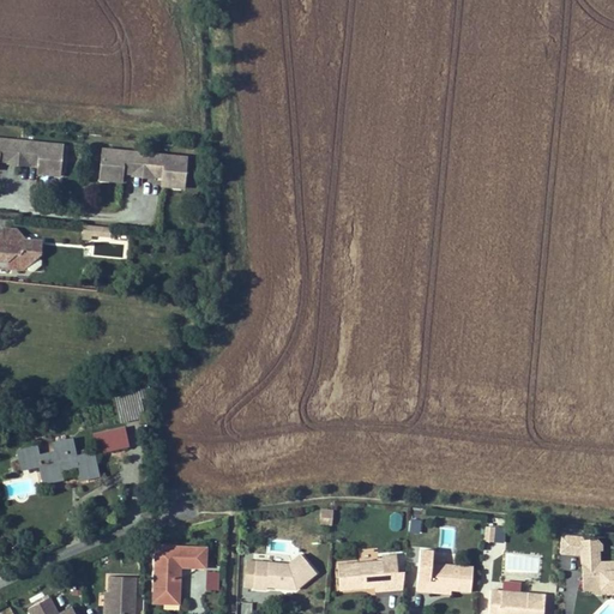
[(20,140),(0,138),(0,152),(7,154),(7,158),(18,160),(20,140)]
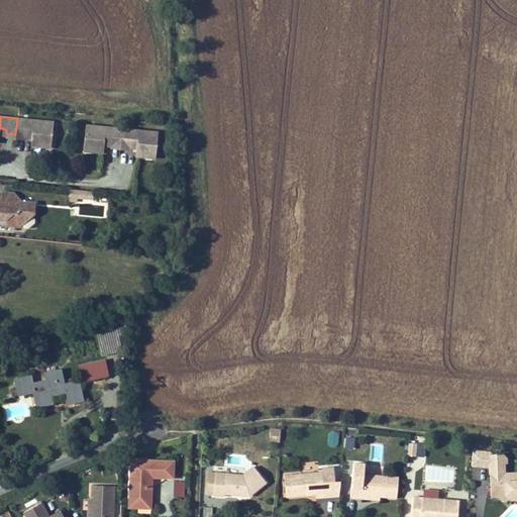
[(50,147),(54,122),(17,118),(15,134),(25,135),(25,131),(32,131),(31,138),(30,145),(50,147)]
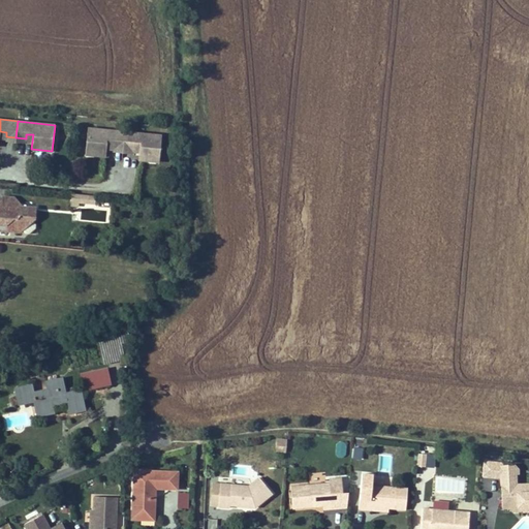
[(125,132),(88,128),(85,155),(105,157),(106,149),(106,143),(114,143),(114,147),(123,148),(125,132)]
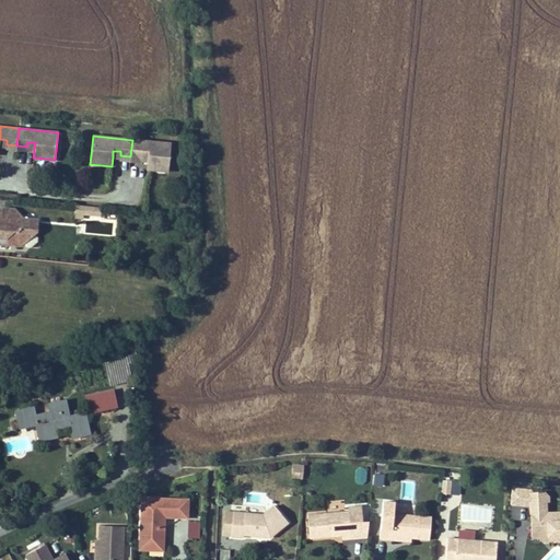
[(7,140),(0,139),(0,146),(16,148),(16,146),(7,144),(7,140)]
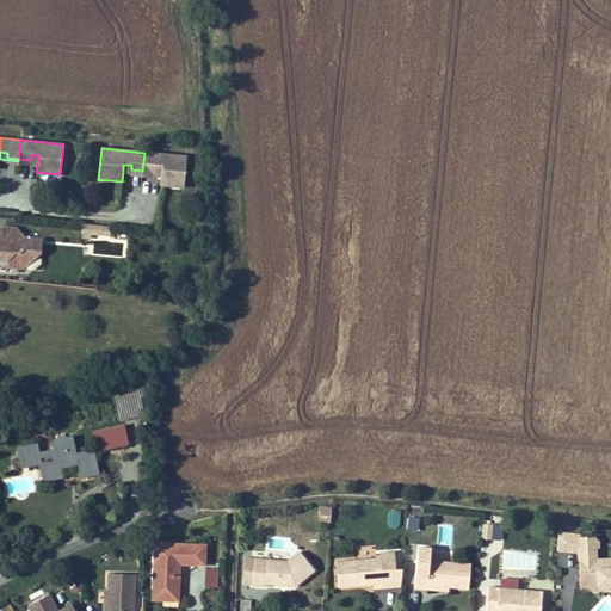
[(184,187),(186,156),(144,153),(142,171),(153,172),(154,167),(161,168),(161,176),(160,185),(184,187)]
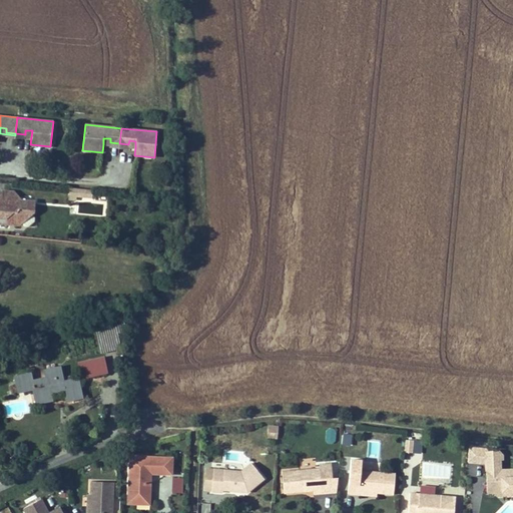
[(77,196),(77,188),(70,188),(69,199),(76,200),(77,196)]
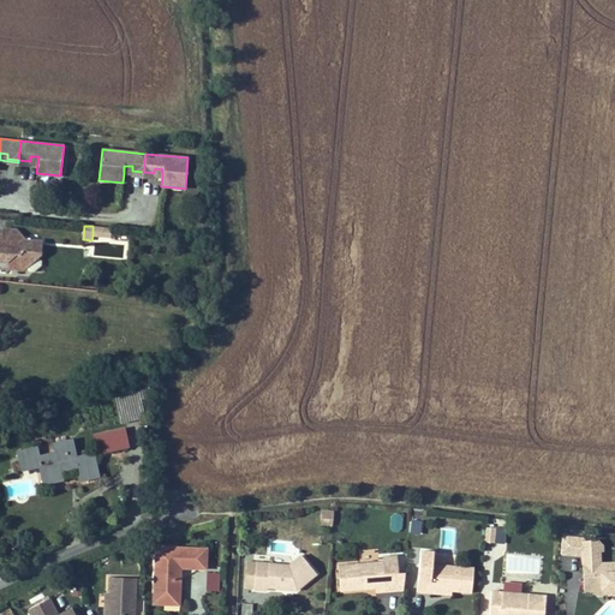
[(111,238),(112,228),(93,226),(93,236),(111,238)]
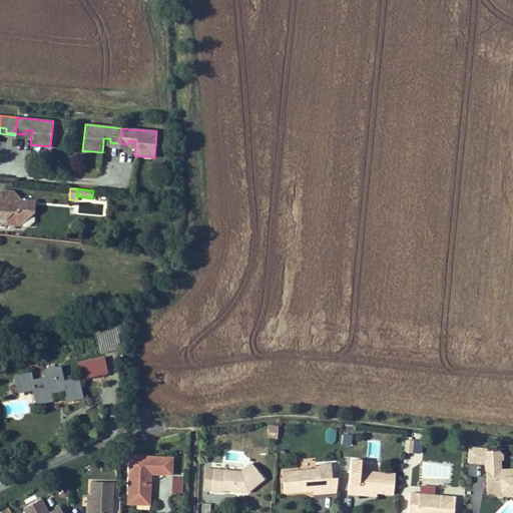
[(22,223),(33,214),(35,213),(36,201),(22,200),(16,205),(3,189),(0,191),(0,222),(21,224),(22,223)]
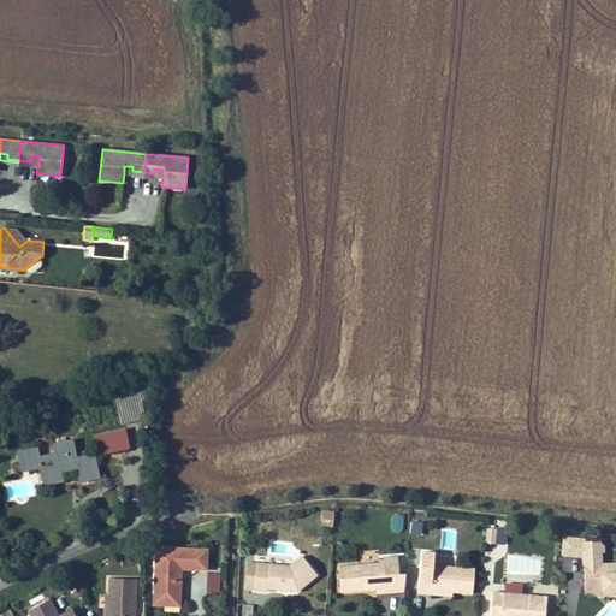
[(27,241),(17,229),(4,227),(19,247),(27,241)]
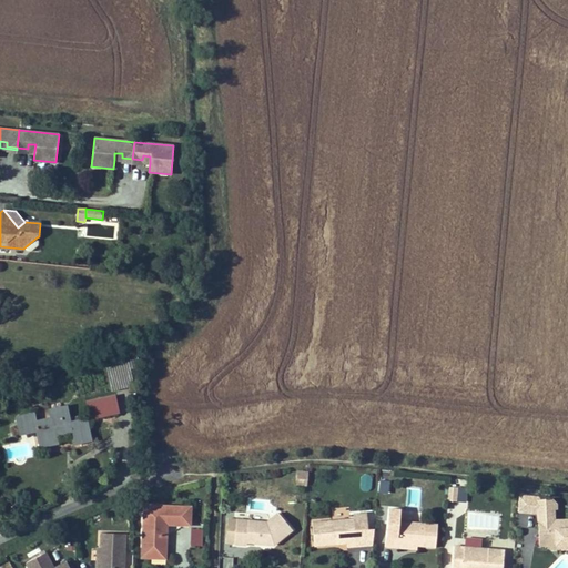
[(31,252),(39,245),(39,241),(37,237),(24,247),(27,251),(31,252)]
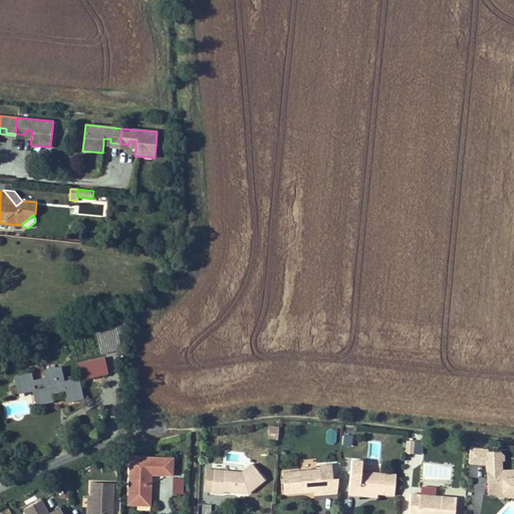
[(125,329),(124,322),(115,324),(117,331),(125,329)]
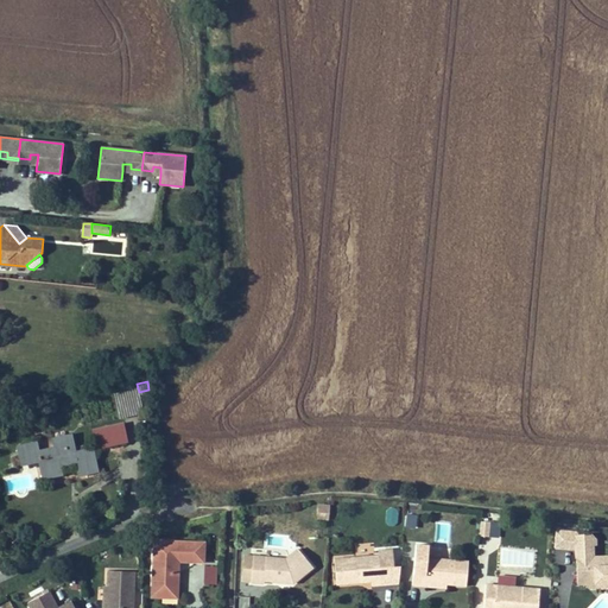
[(143,412),(139,392),(137,384),(113,390),(119,417),(143,412)]
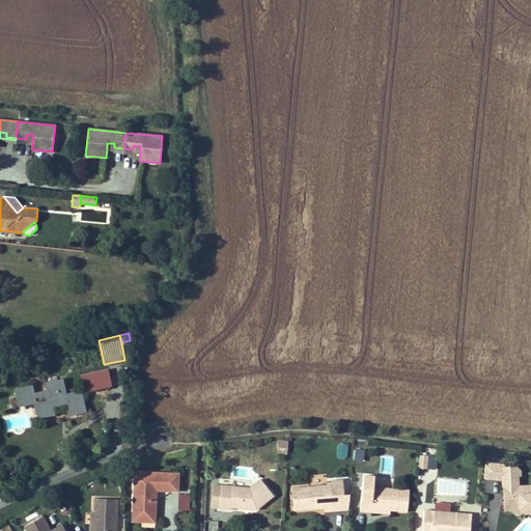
[(111,386),(108,370),(81,376),(84,392),(111,386)]
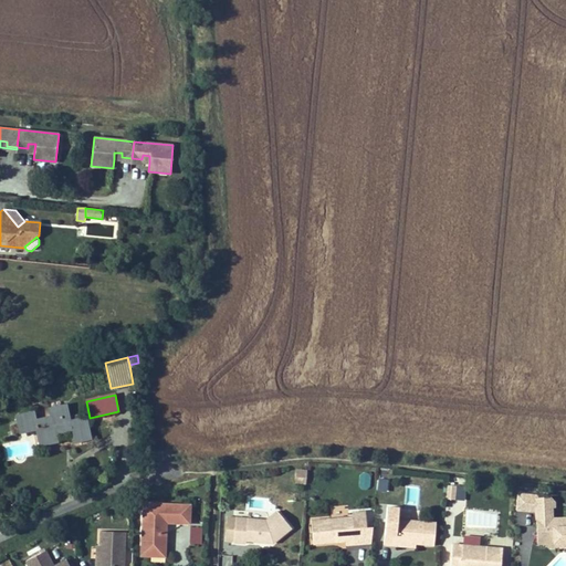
[(55,433),(71,430),(74,442),(91,439),(86,418),(70,421),(66,405),(50,408),(51,417),(35,420),(34,411),(17,416),(19,423),(19,427),(12,429),(13,433),(37,429),(40,444),(58,441),(55,433)]
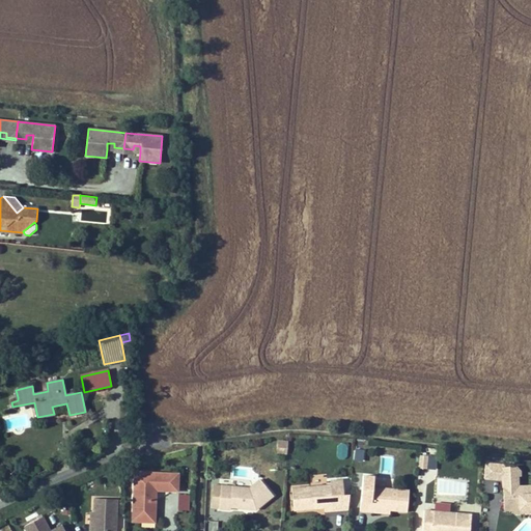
[(287,453),(288,443),(279,442),(278,452),(287,453)]
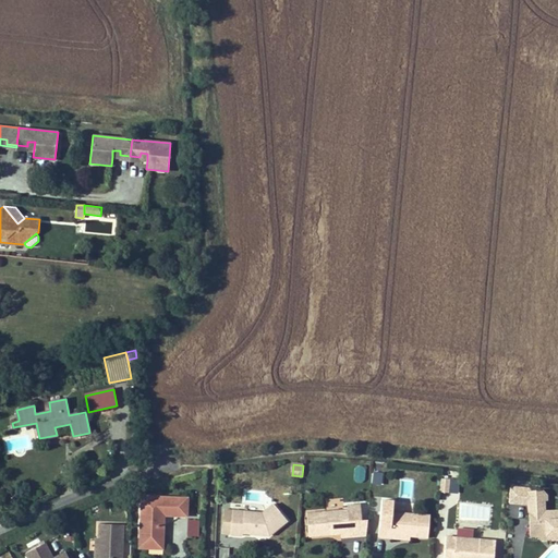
[(354,478),(363,481),(366,469),(358,466),(354,478)]
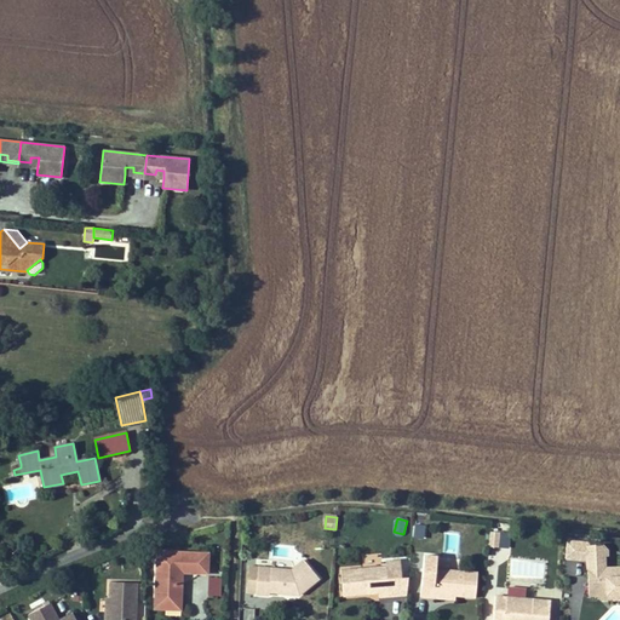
[(425,533),(426,524),(415,522),(414,532),(425,533)]
